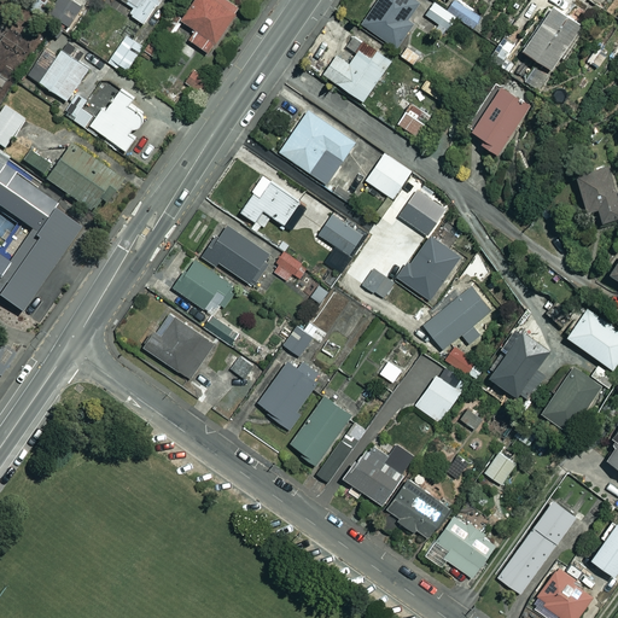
[(83,0),(56,0),(48,13),(69,25),(83,0)]
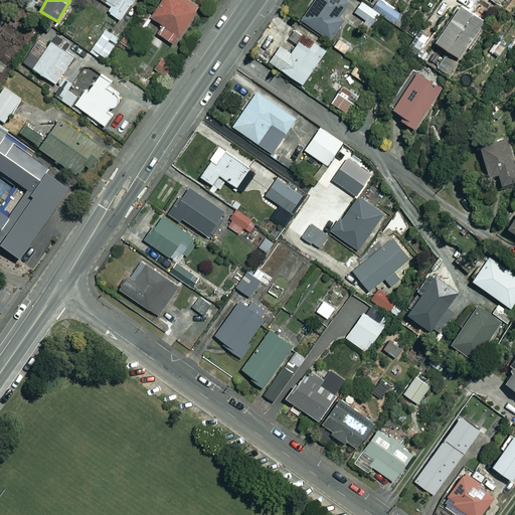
[(132,0),(102,0),(111,6),(107,10),(119,19),(132,0)]
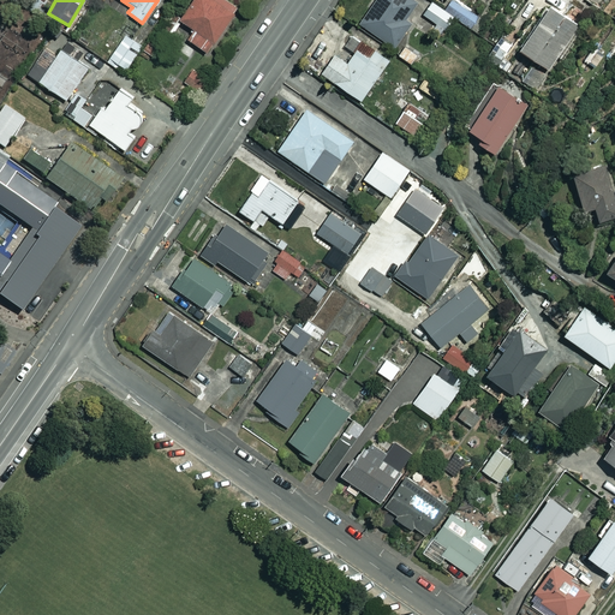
[(238,6),(228,0),(190,0),(179,18),(193,28),(186,37),(208,52),(238,6)]
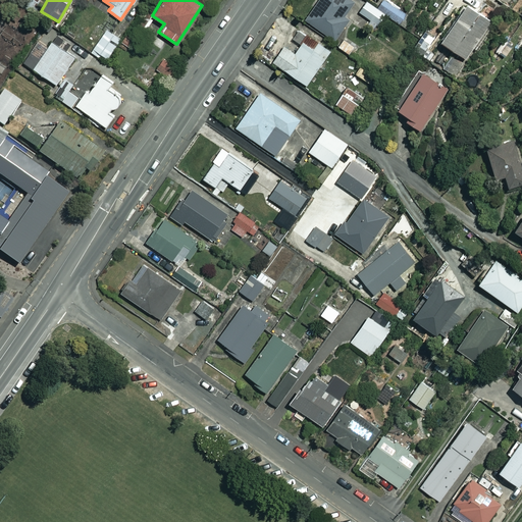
[(356,1),(353,0),(317,0),(305,19),(334,40),(349,19),(345,17),(356,1)]
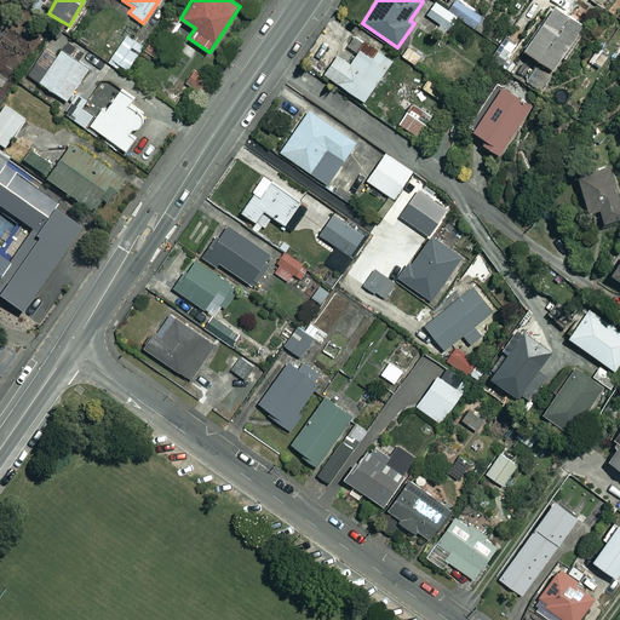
[(455,0),(449,0),(446,6),(461,17),(460,18),(481,33),(488,22),(455,0)]
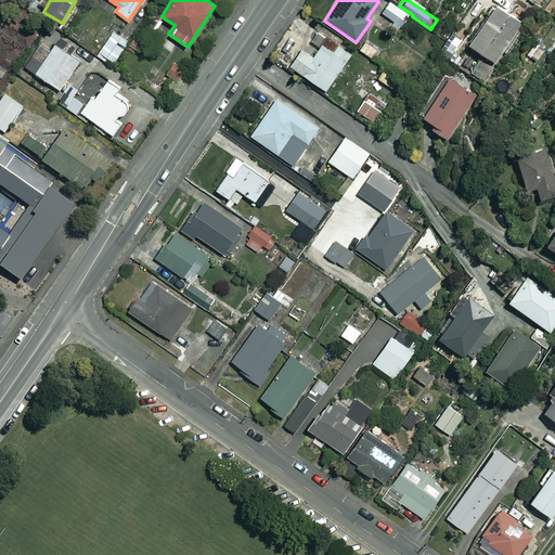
[(507,7),(498,0),(497,0),(466,43),(474,49),(464,63),(473,69),(469,75),(480,81),(493,64),(495,65),(504,52),(507,54),(518,39),(513,36),(523,22),(505,10),(507,7)]
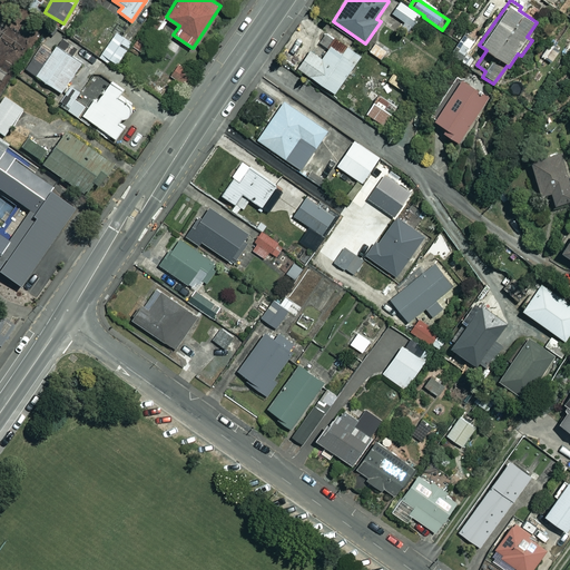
[(420,15),(400,1),(392,12),(405,22),(402,26),(409,30),(420,15)]
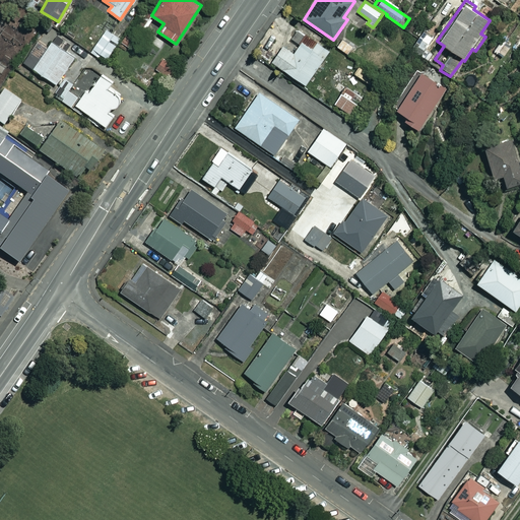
[(331,46),(283,12),(257,51),(305,84),(331,46)]
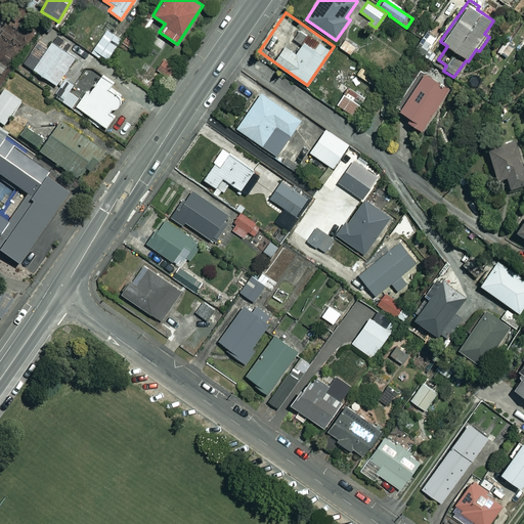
[(153,20),(141,13),(135,25),(145,31),(153,20)]
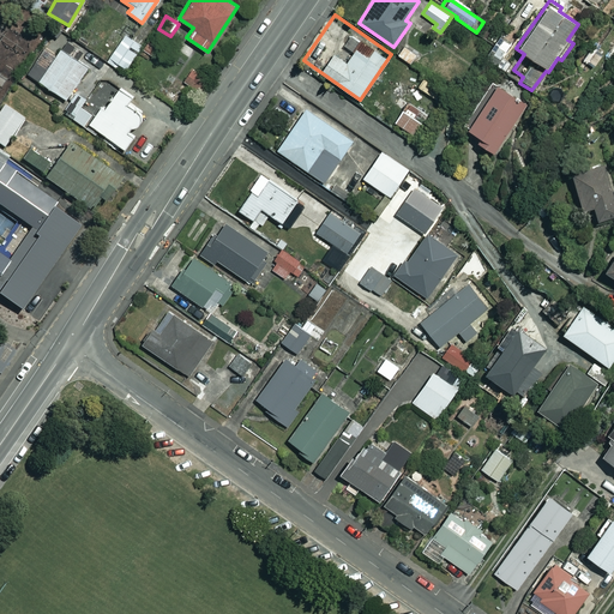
[(143,46),(126,34),(107,60),(124,72),(143,46)]
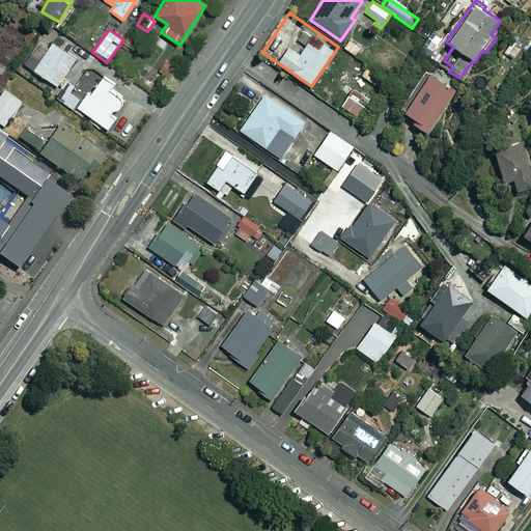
[(446,45),(432,35),(421,51),(435,60),(446,45)]
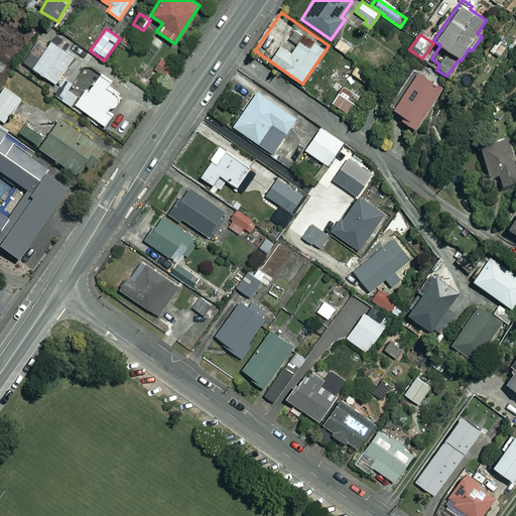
[(44,50),(36,44),(29,55),(37,60),(32,68),(55,84),(67,67),(69,68),(76,57),(50,40),(44,50)]
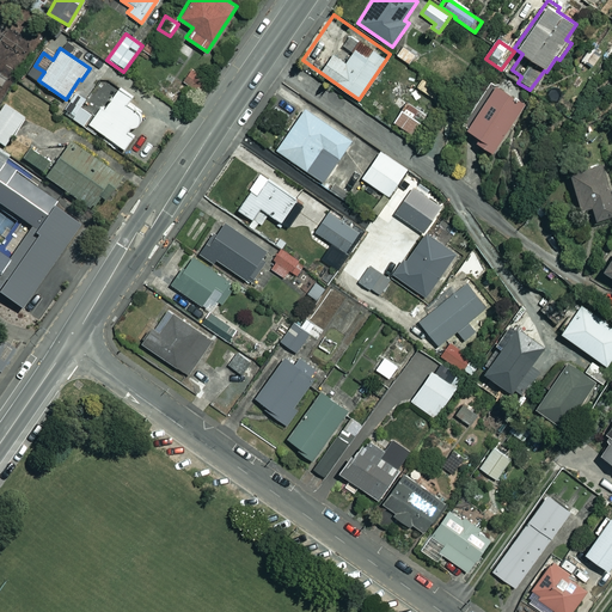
[(524,105),(493,84),(464,127),(478,136),(476,141),(493,152),(524,105)]
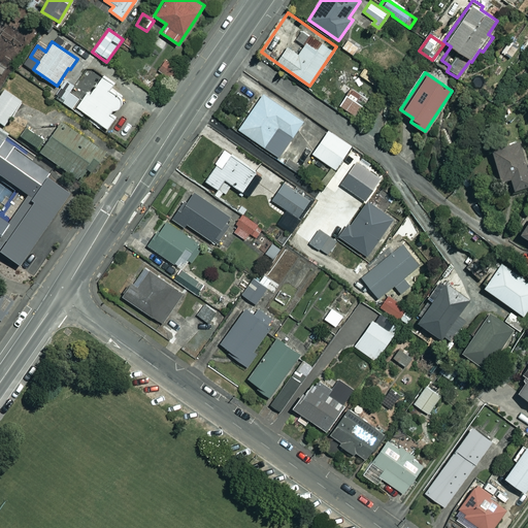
[(90,93),(88,91),(76,105),(108,129),(126,103),(121,99),(123,95),(120,92),(116,91),(112,94),(109,91),(116,84),(103,74),(90,93)]
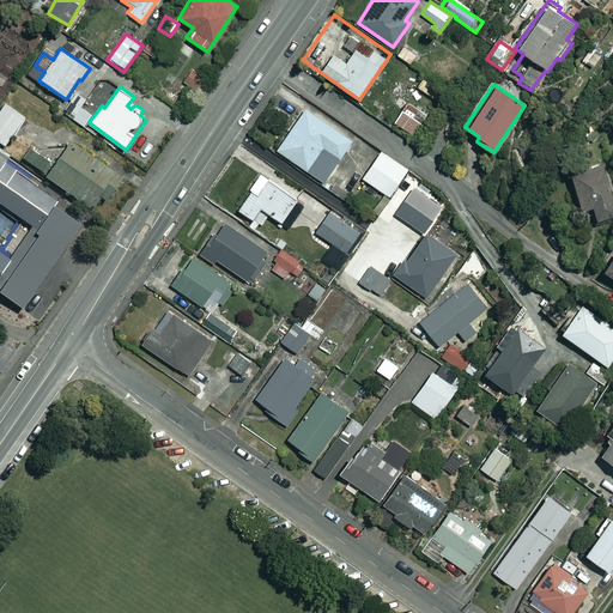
[(89,101),(77,92),(65,107),(77,116),(89,101)]
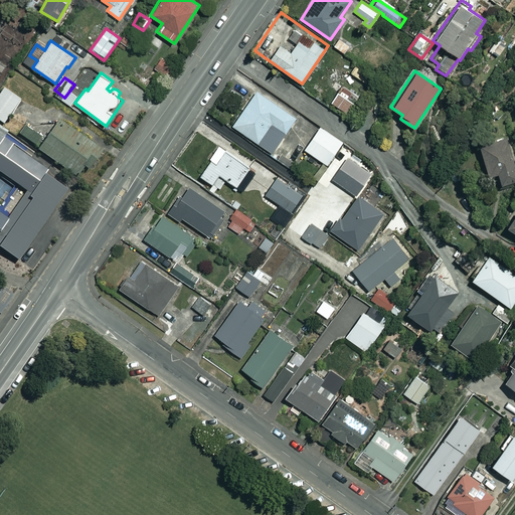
[(348,81),(340,94),(347,99),(341,107),(351,115),(365,95),(348,81)]
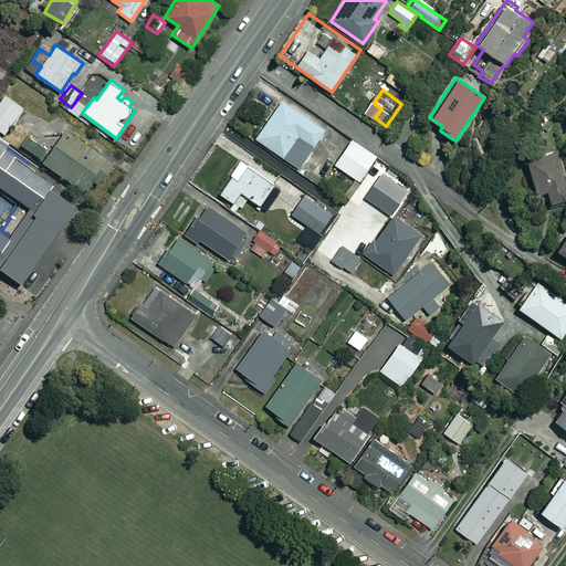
[(21,108),(3,96),(0,101),(0,133),(3,135),(21,108)]
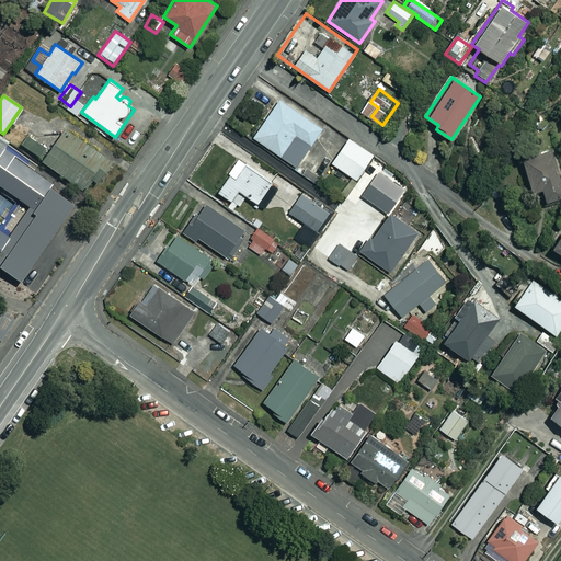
[(322,128),(279,99),(253,136),(296,167),(322,128)]
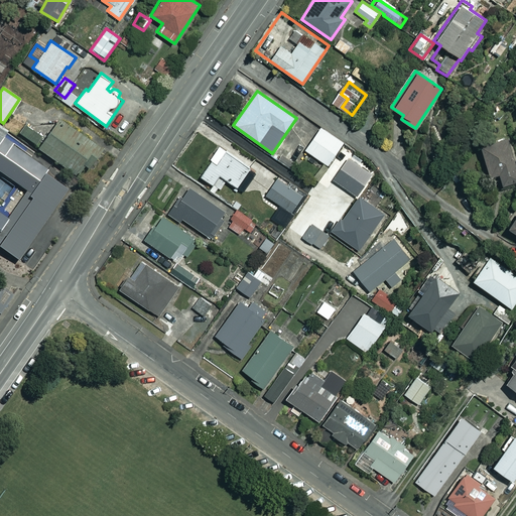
[(104,149),(58,118),(44,138),(26,125),(18,135),(75,175),(82,166),(89,170),(104,149)]
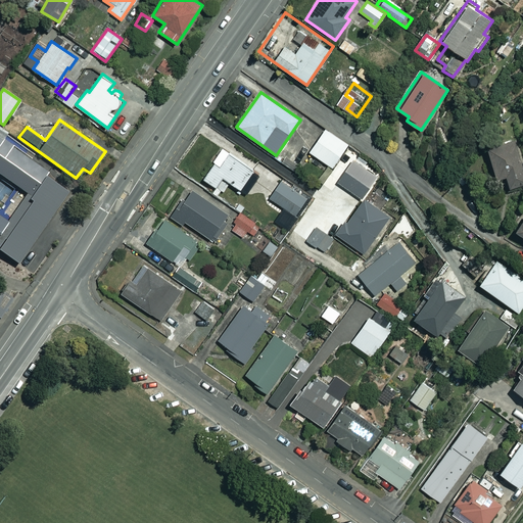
[(347,144),(325,129),(308,151),(332,168),(347,144)]
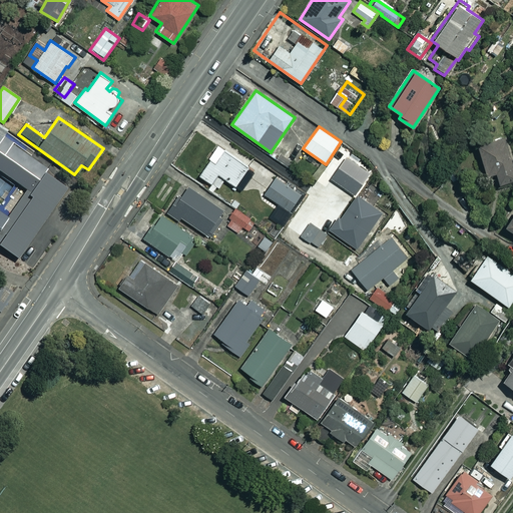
[(50,165),(0,133),(0,169),(28,187),(32,190),(46,171),(50,165)]
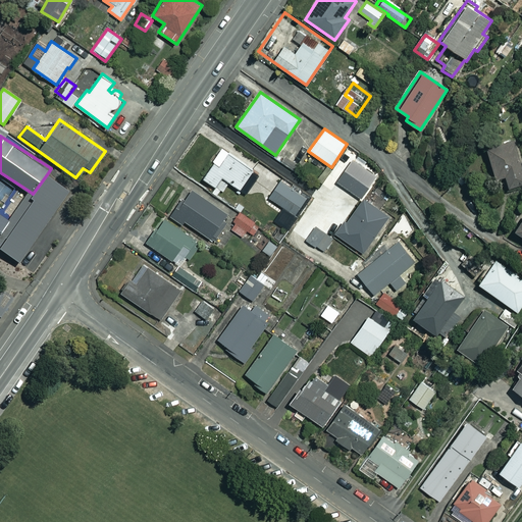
[(521,185),(521,166),(514,139),(485,147),(494,178),(504,175),(508,190),(521,185)]
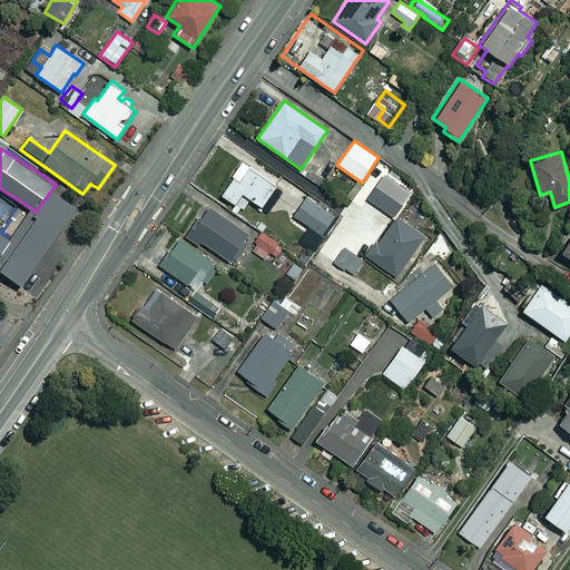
[(242,161),(220,194),(235,204),(231,209),(238,215),(249,197),(262,206),(269,194),(277,198),(283,189),(242,161)]
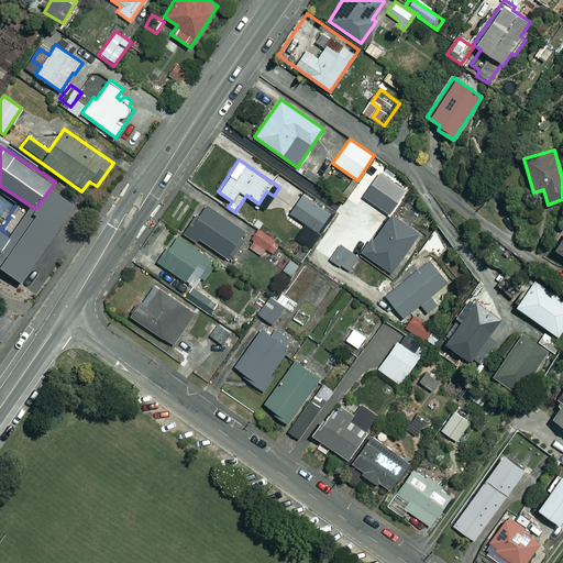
[(406,190),(379,172),(362,196),(388,214),(406,190)]
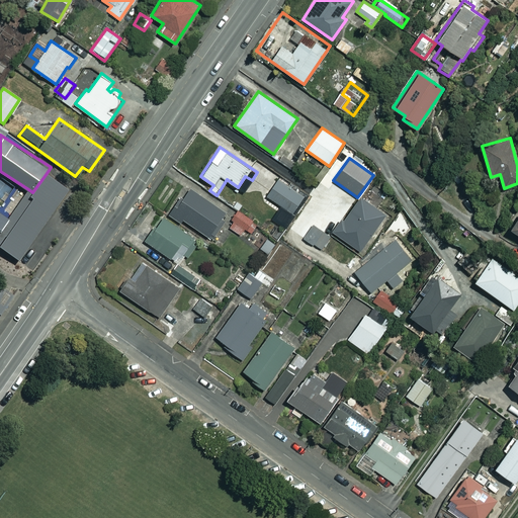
[(32,192),(28,189),(10,213),(0,228),(0,248),(7,254),(20,259),(70,189),(47,173),(32,192)]
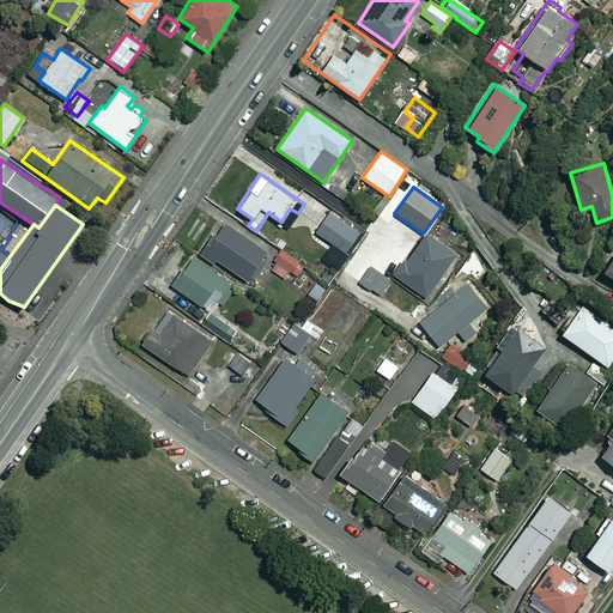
[(362,232),(329,211),(316,231),(347,253),(362,232)]
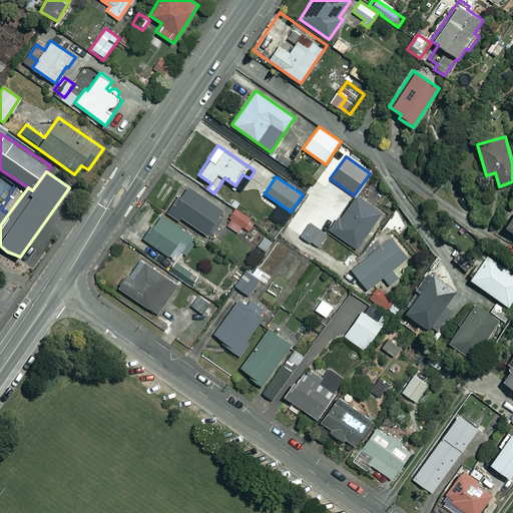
[(218,215),(222,210),(188,186),(180,198),(178,196),(167,212),(179,220),(181,217),(208,236),(221,217),(218,215)]
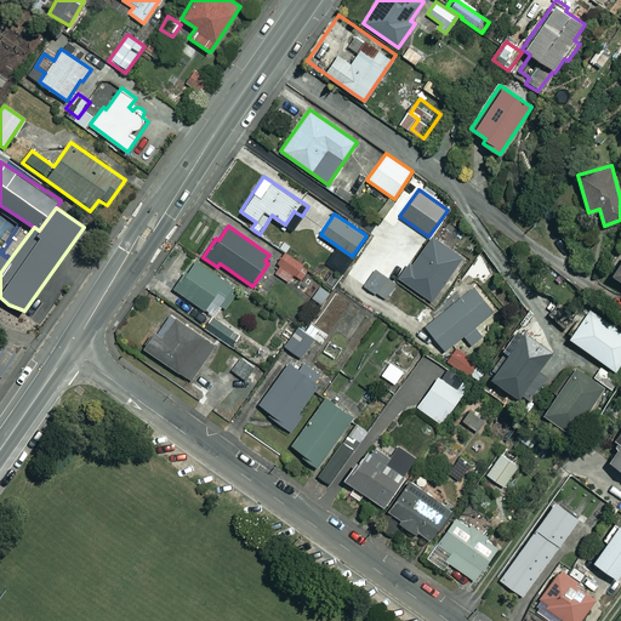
[(462,256),(431,234),(400,279),(431,300),(462,256)]
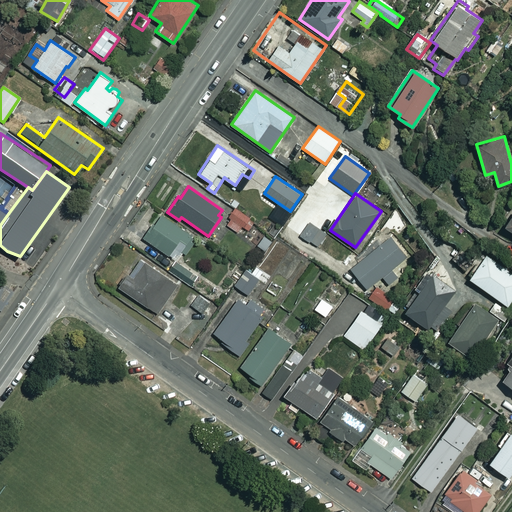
[(0,225),(10,211),(0,204),(0,225)]
